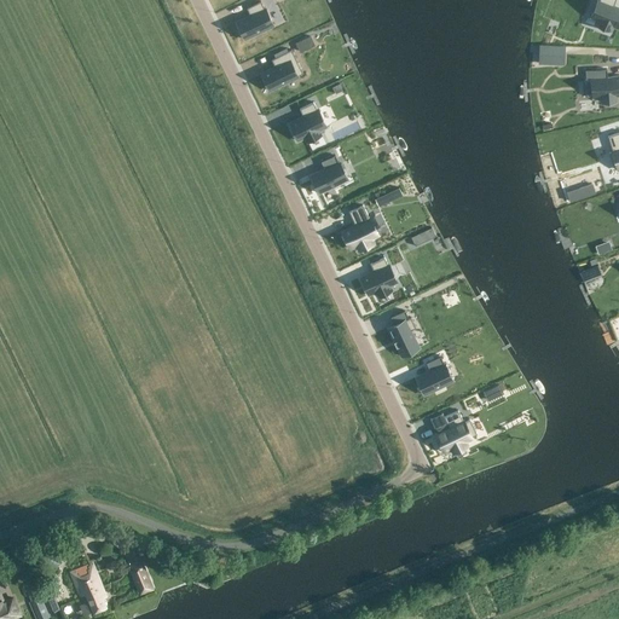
[(596,0),(590,17),(599,19),(596,25),(609,30),(612,25),(618,28),(618,6),(613,5),(614,0),(596,0)]
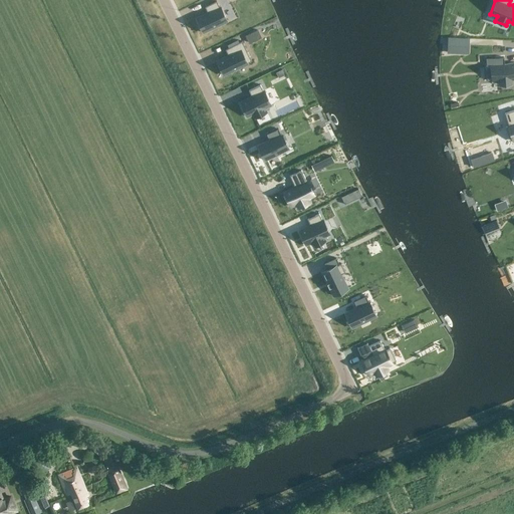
[(208,12),(196,18),(203,32),(227,21),(220,6),(219,7),(216,1),(211,3),(205,6),(208,12)]
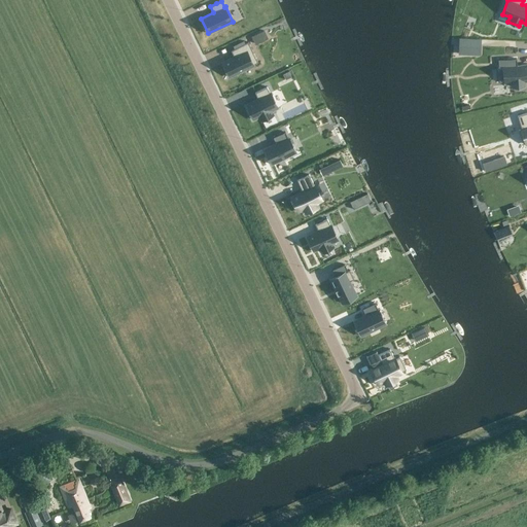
[(234,57),(222,62),(229,76),(243,70),(252,66),(253,65),(253,64),(257,62),(248,41),(231,49),(234,57)]
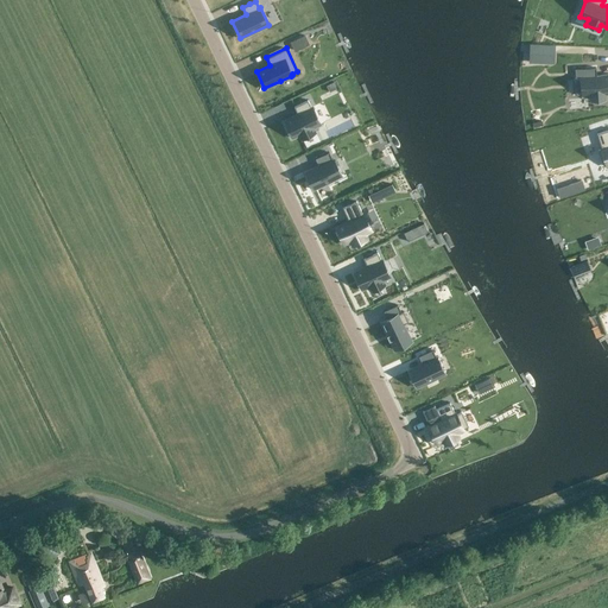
[(553,52),(529,51),(529,62),(553,63),(553,52)]
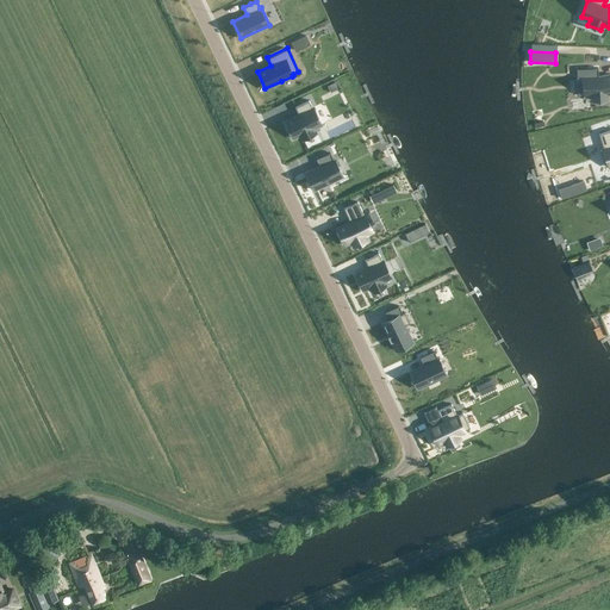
[(577,76),(576,76),(578,94),(583,94),(584,95),(591,94),(592,100),(607,99),(607,93),(609,92),(609,74),(598,75),(597,67),(577,68),(577,76)]
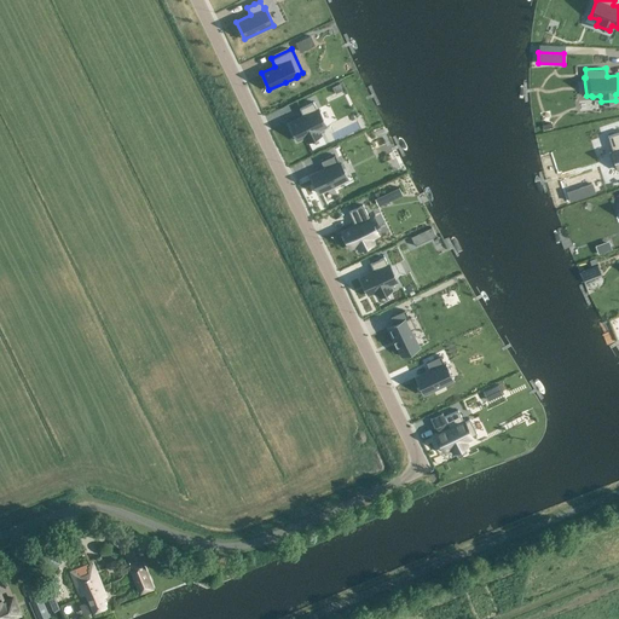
[(302,116),(289,122),(298,139),(305,136),(307,142),(320,134),(318,129),(325,126),(317,109),(313,102),(299,108),(302,116)]
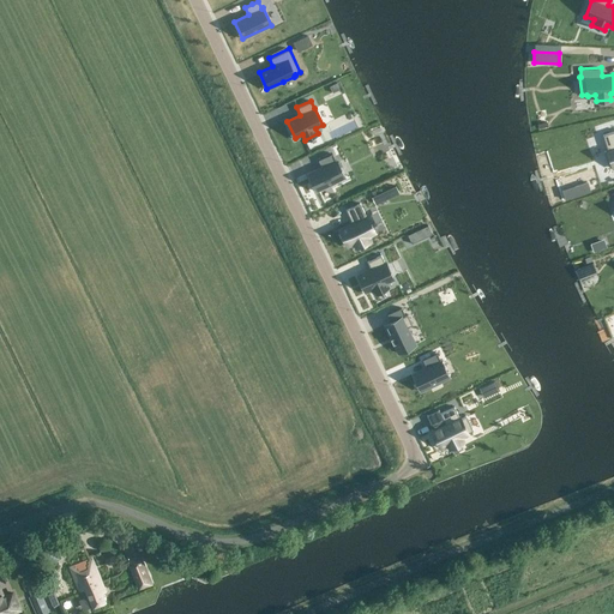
[(613,130),(602,134),(605,142),(607,150),(603,151),(609,167),(612,166),(612,167),(613,166),(613,130)]
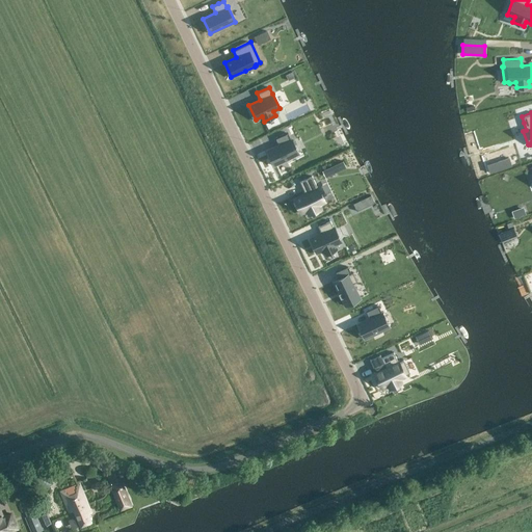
[(278,144),(266,151),(273,165),(298,154),(291,138),(291,139),(288,133),(275,138),(278,144)]
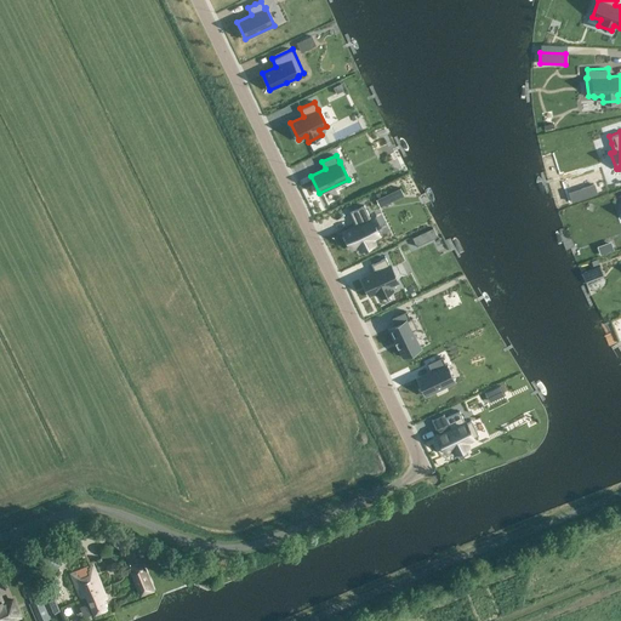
[(355,224),(342,232),(351,249),(358,245),(360,250),(374,244),(371,239),(380,235),(371,217),(370,218),(364,205),(349,211),(355,224)]
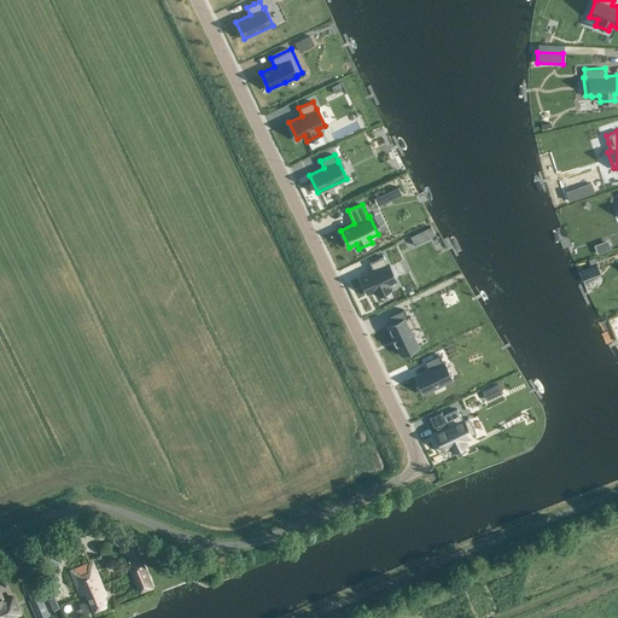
[(373,270),(359,277),(367,295),(374,291),(377,296),(391,290),(389,284),(396,280),(388,263),(386,263),(383,256),(369,263),(373,270)]
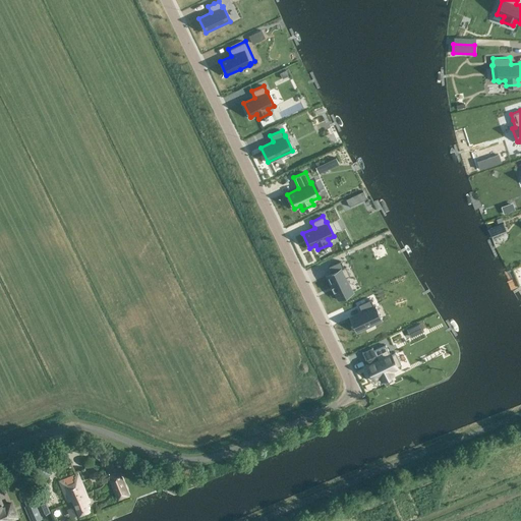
[(332,273),(326,275),(338,299),(352,292),(345,277),(349,275),(345,266),(343,267),(340,261),(329,266),(332,273)]
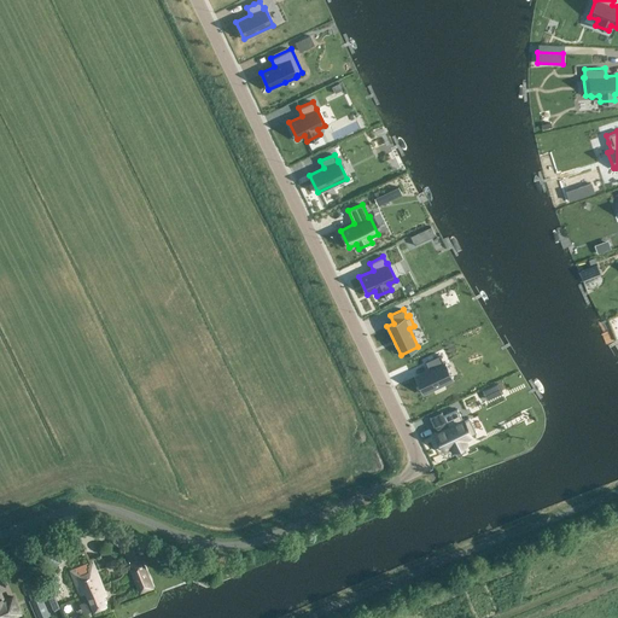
[(429,369),(415,375),(423,394),(452,379),(443,362),(439,355),(425,362),(429,369)]
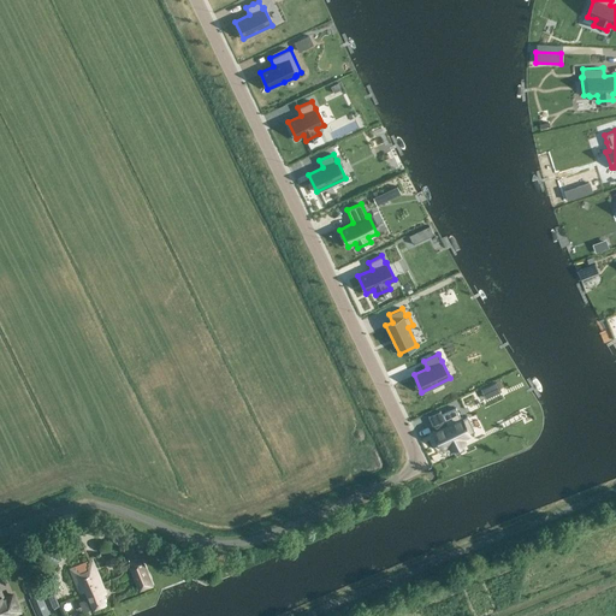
[(434,434),(432,436),(437,446),(439,445),(442,449),(449,445),(451,450),(465,444),(462,438),(469,434),(474,431),(467,416),(462,419),(461,418),(455,407),(442,414),(446,425),(433,431),(434,434)]
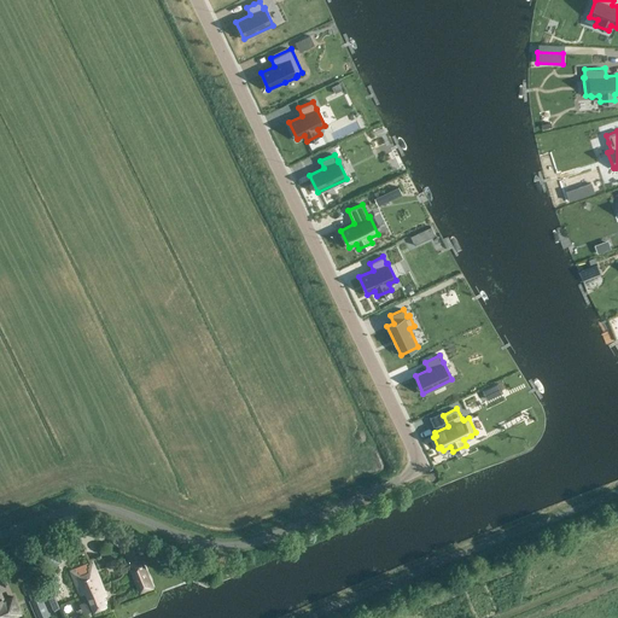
[(140,593),(152,587),(149,577),(140,559),(139,560),(129,564),(128,565),(140,593)]
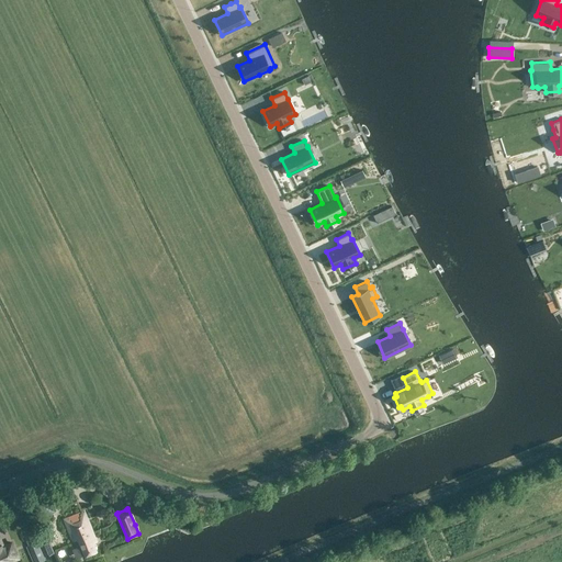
[(96,552),(92,543),(97,542),(85,510),(64,519),(72,541),(78,539),(85,557),(96,552)]
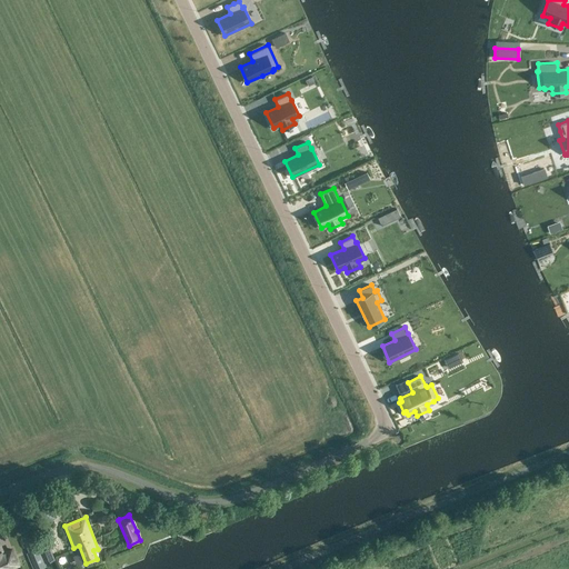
[(43,536),(35,540),(45,563),(53,560),(43,536)]
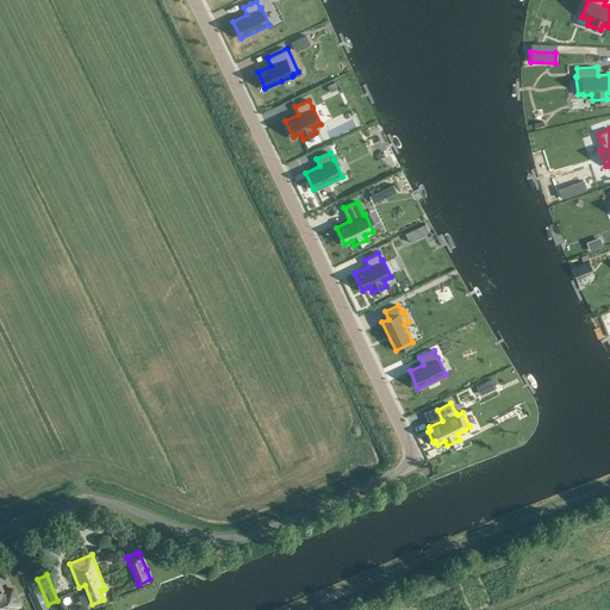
[(37,579),(26,583),(31,592),(27,593),(35,609),(48,604),(37,579)]
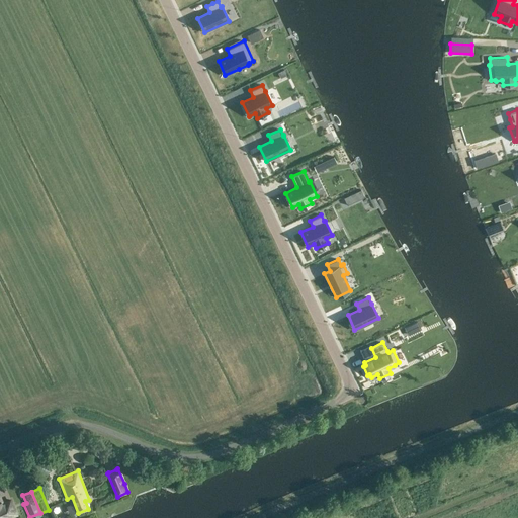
[(0,517),(6,517),(16,514),(10,500),(0,504),(0,503),(0,517)]
